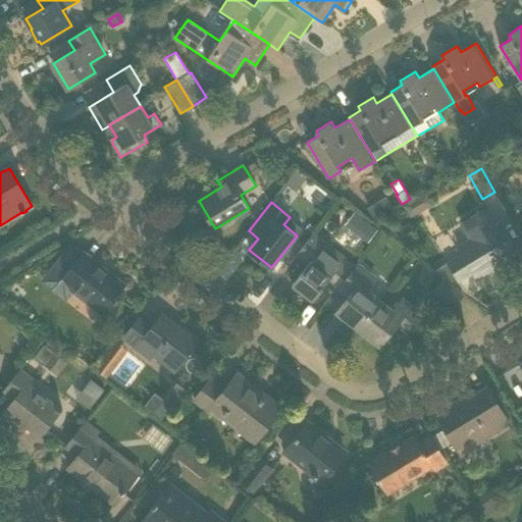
[(380,213),(374,204),(367,208),(373,218),(380,213)]
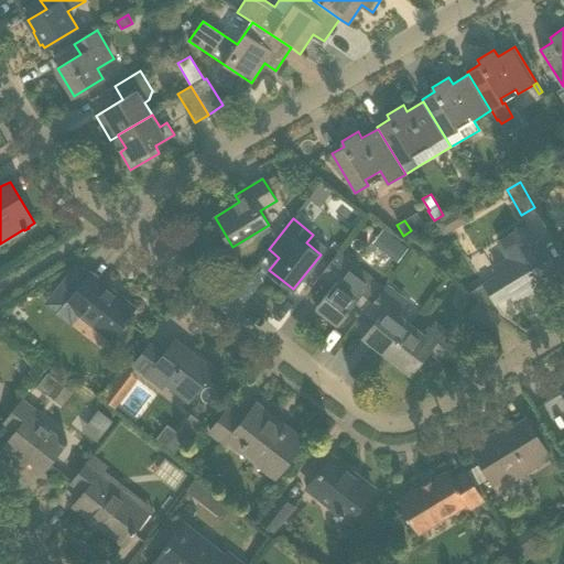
[(496,305),(512,296),(516,302),(542,285),(543,288),(561,277),(539,240),(538,241),(528,224),(498,242),(509,260),(495,268),(498,273),(481,283),(496,305)]
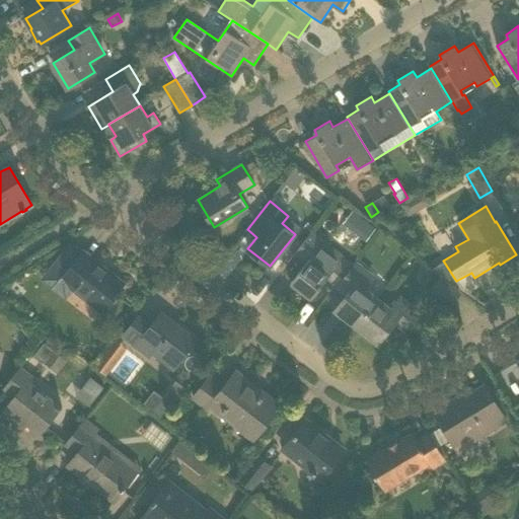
[(367,223),(358,235),(366,241),(375,229),(367,223)]
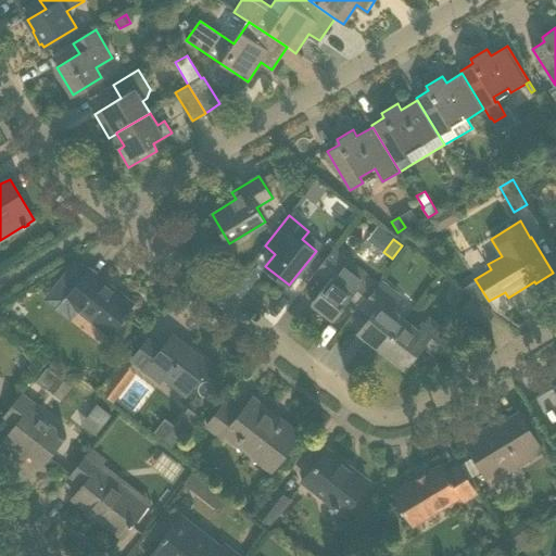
[(316,273),(318,275),(326,280),(320,288),(323,289),(312,303),(333,319),(351,297),(362,305),(379,282),(335,248),(316,273)]
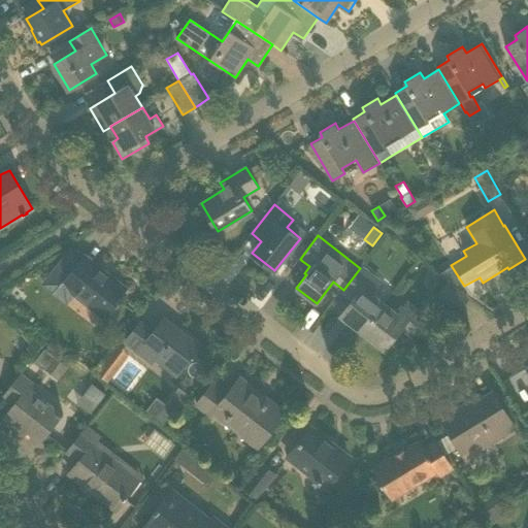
[(43,284),(54,293),(53,294),(68,305),(75,295),(103,318),(118,300),(121,302),(124,299),(120,297),(127,288),(108,274),(107,275),(71,248),(43,284)]
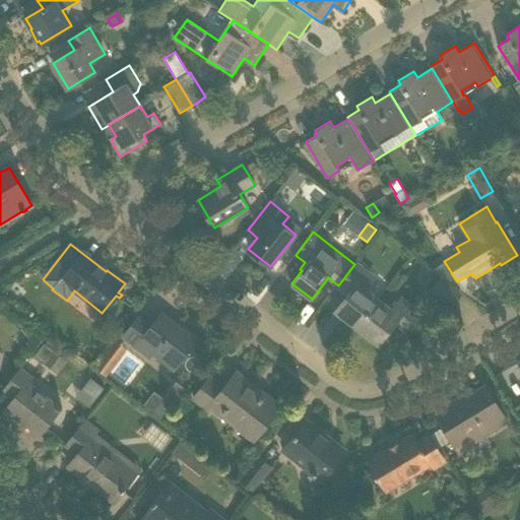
[(337,286),(347,295),(336,310),(358,327),(379,300),(365,289),(374,278),(355,263),(354,264),(338,285),(337,286)]
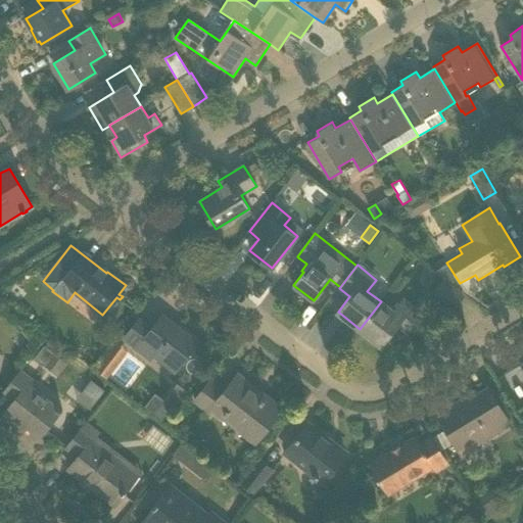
[(435,292),(438,294),(455,306),(463,295),(443,280),(435,292)]
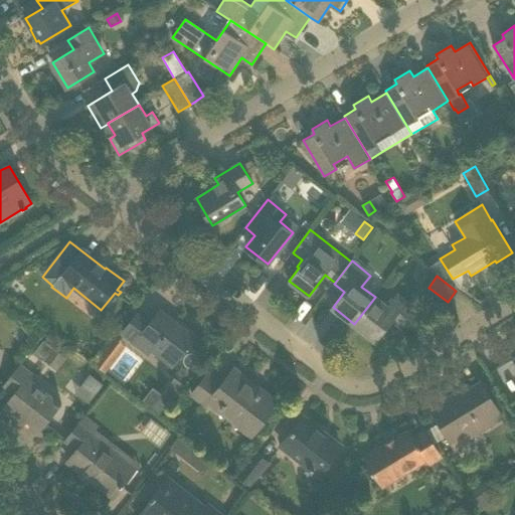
[(402,327),(415,310),(397,296),(388,308),(375,297),(354,324),(375,340),(391,319),(402,327)]
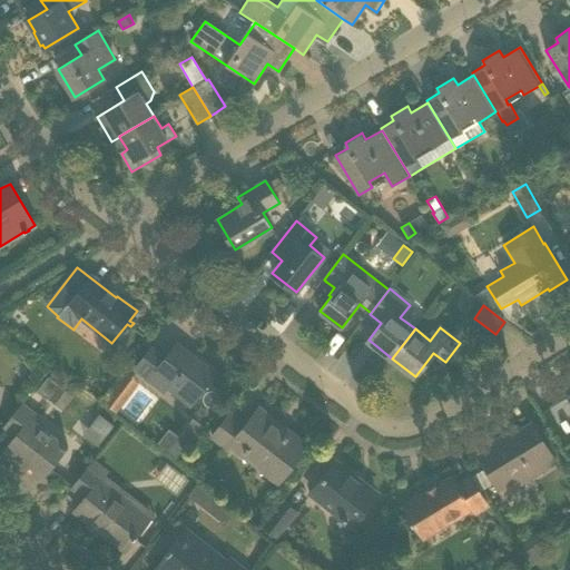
[(167,357),(153,347),(136,371),(164,393),(167,387),(190,405),(216,373),(195,356),(194,359),(177,346),(178,344),(177,343),(167,357)]
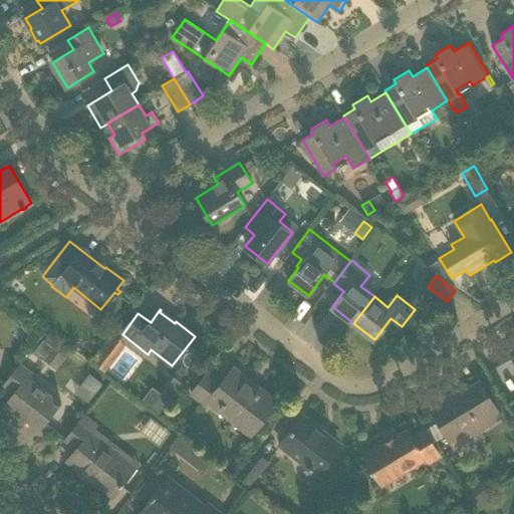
[(51,346),(44,340),(33,353),(41,359),(42,358),(58,370),(67,358),(51,346)]
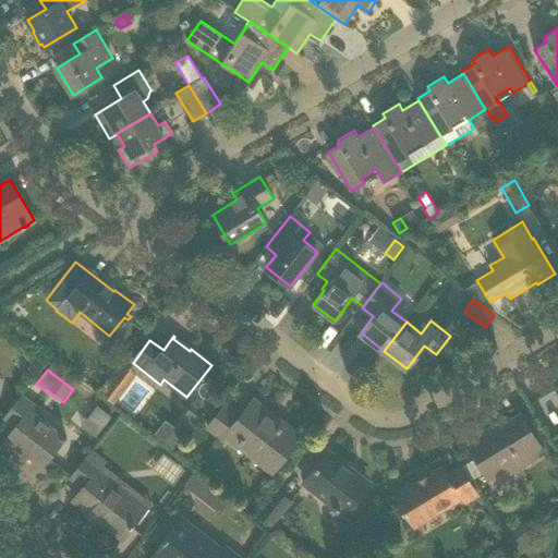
[(38,405),(33,402),(22,393),(3,419),(14,427),(1,444),(16,456),(21,450),(44,468),(55,453),(51,450),(61,438),(64,441),(68,438),(34,412),(38,405)]
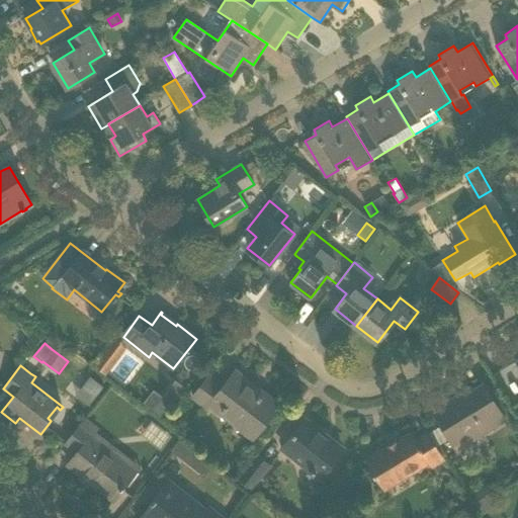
[(254,437),(279,405),(278,404),(276,406),(259,393),(258,393),(247,383),(249,380),(236,370),(224,385),(210,375),(193,397),(207,408),(211,403),(254,437)]
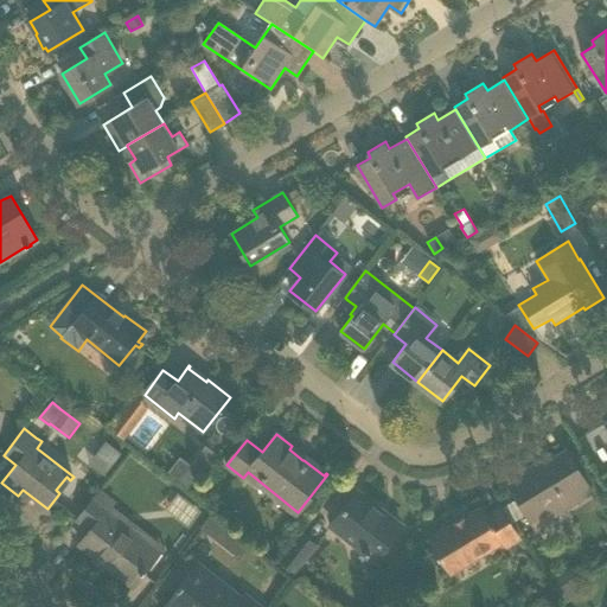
[(592,492),(567,451),(537,467),(535,464),(508,480),(532,523),(560,506),(562,510),(592,492)]
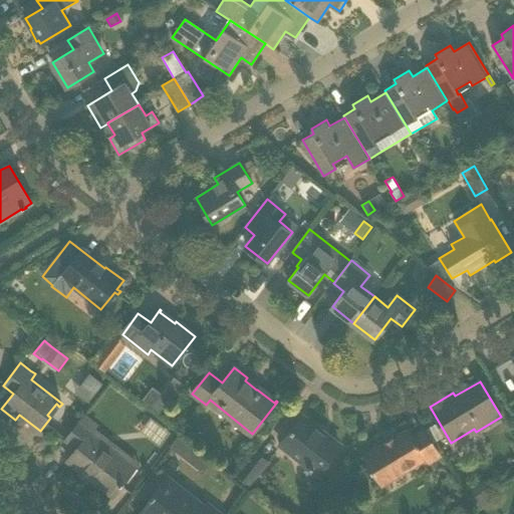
[(112,497),(135,468),(140,463),(95,427),(96,426),(84,416),(65,441),(76,449),(67,461),(112,497)]
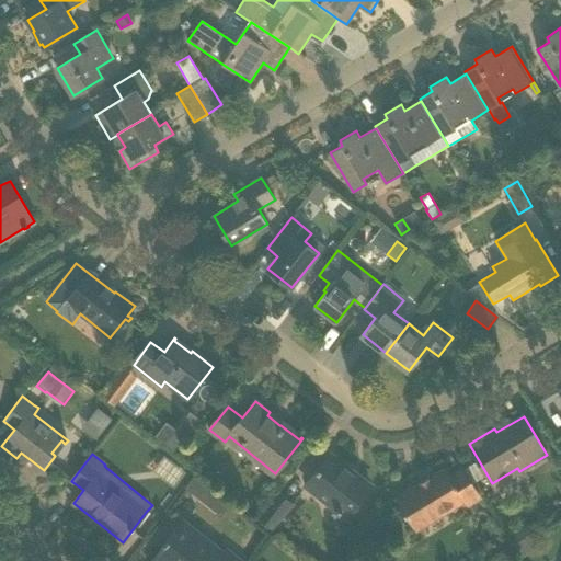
[(346,517),(370,485),(355,473),(354,474),(331,457),(332,456),(331,454),(306,485),(335,508),(334,510),(340,514),(340,512),(346,517)]
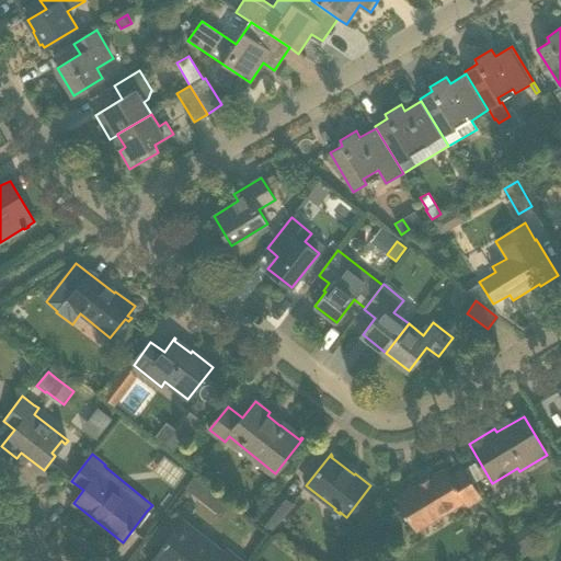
[(447,468),(432,477),(431,476),(418,484),(418,485),(396,499),(414,530),(465,501),(468,505),(482,496),(464,467),(451,474),(447,468)]
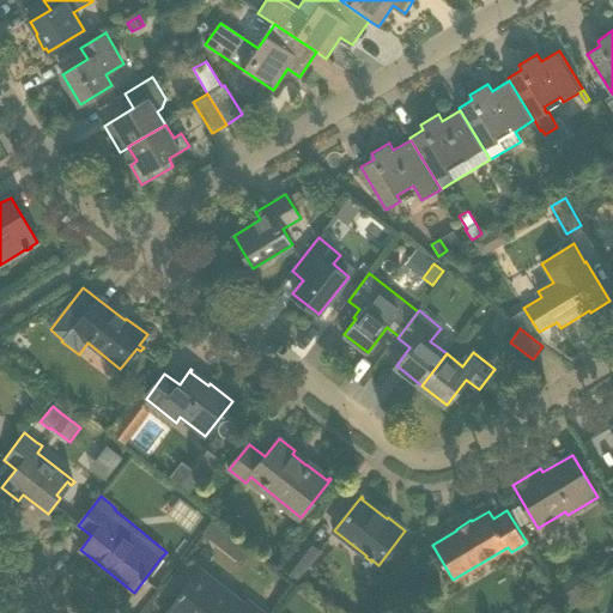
[(211,539),(222,525),(214,519),(202,533),(211,539)]
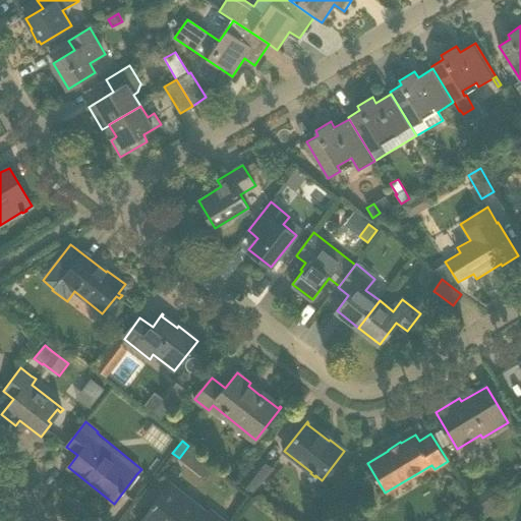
[(272,467),(259,457),(240,482),(252,491),(272,467)]
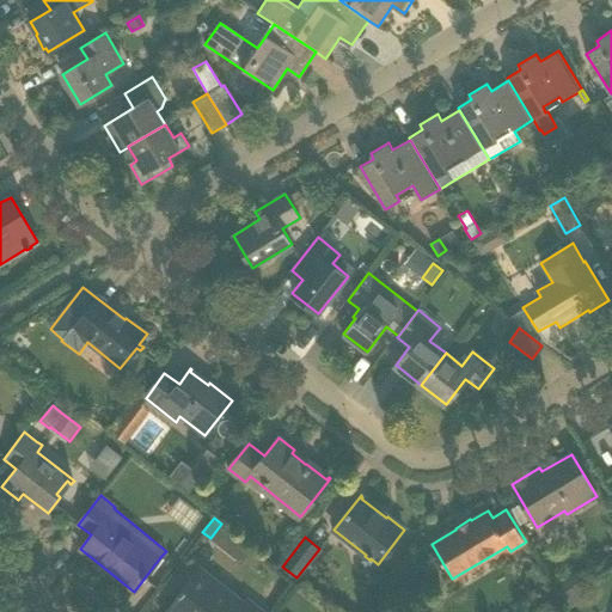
[(264,611),(246,598),(243,603),(197,568),(177,593),(179,594),(165,611),(264,611)]
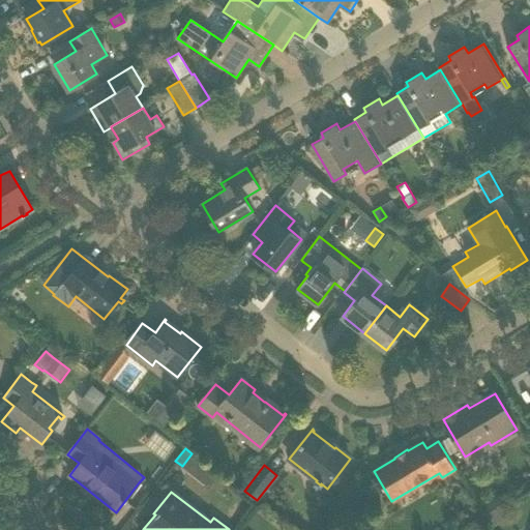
[(494,497),(479,506),(484,514),(499,505),(494,497)]
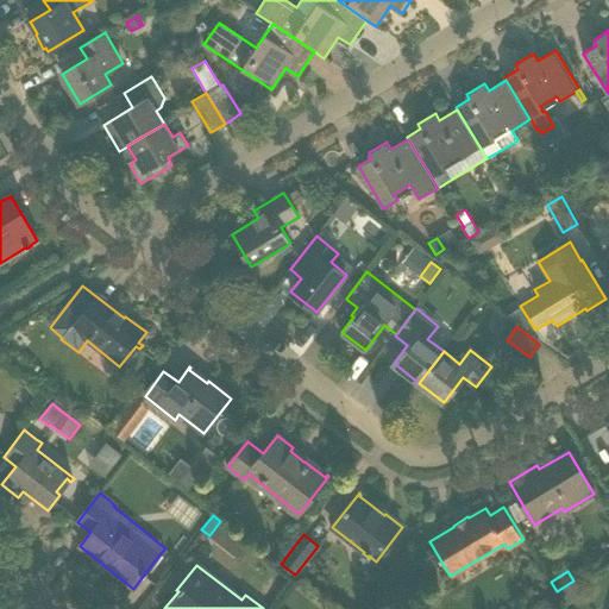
[(571,603),(562,589),(557,591),(565,606),(571,603)]
